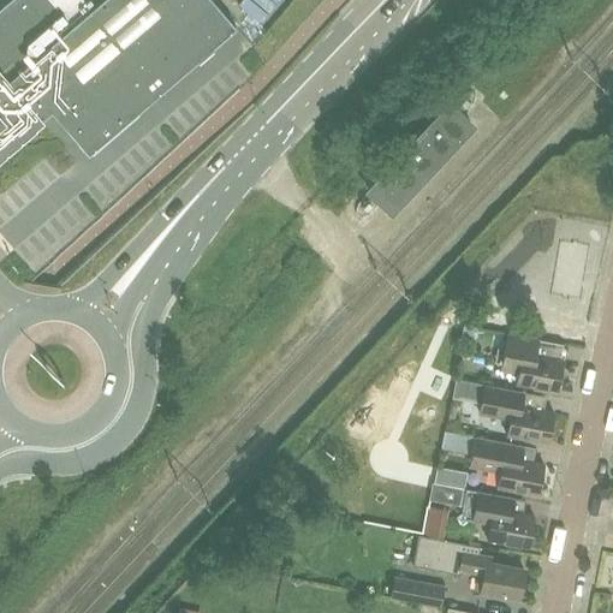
[(237,29),(227,18),(210,0),(12,0),(0,11),(0,161),(45,123),(41,118),(51,109),(90,156),(237,29)]
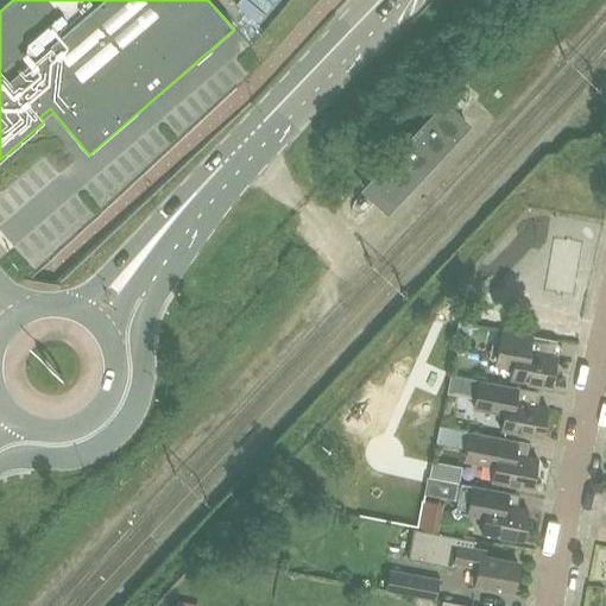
[(361,190),(389,215),(473,126),(449,105),(446,101),(361,190)]
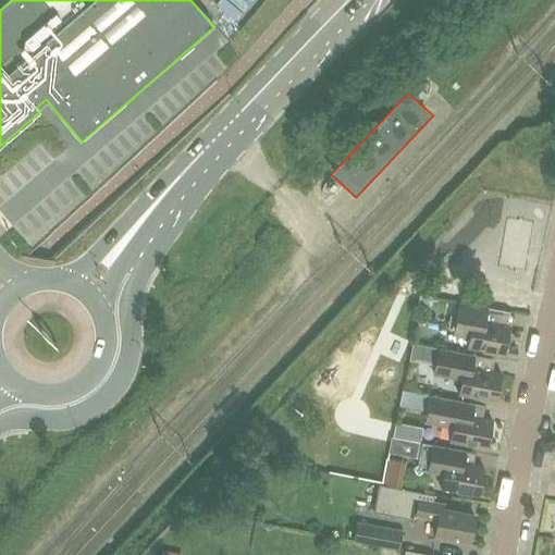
[(497,263),(507,262),(504,232),(484,234),(486,249),(475,250),(477,273),(497,270),(497,263)]
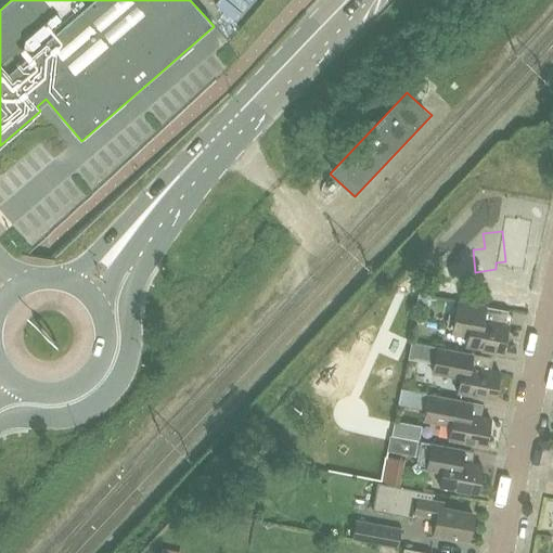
[(504,352),(509,325),(483,321),(486,306),(460,301),(453,336),(468,339),(467,346),(504,352)]
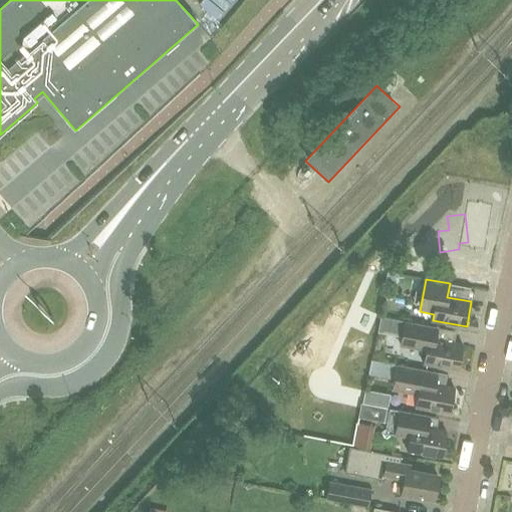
[(458,370),(463,344),(436,339),(438,328),(407,322),(402,345),(428,350),(425,364),(458,370)]
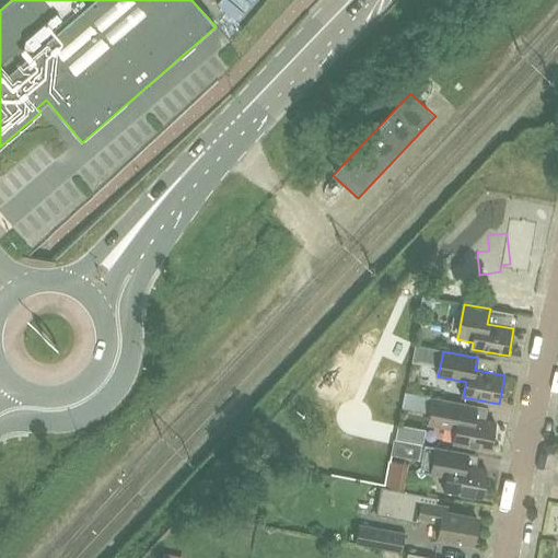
[(404,410),(431,416),(434,399),(407,394),(404,410)]
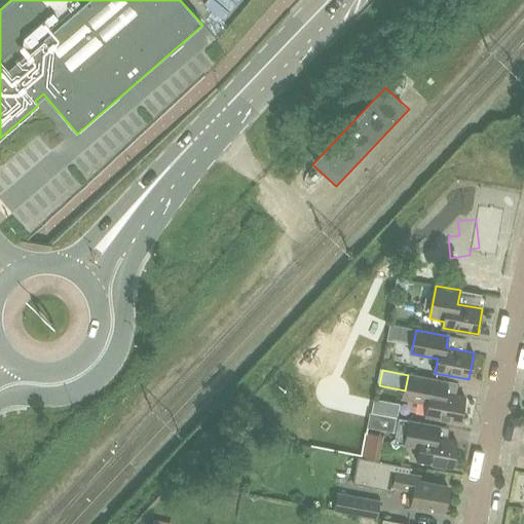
[(461,423),(466,398),(439,391),(441,379),(408,373),(408,375),(405,390),(404,400),(429,405),(427,417),(461,423)]
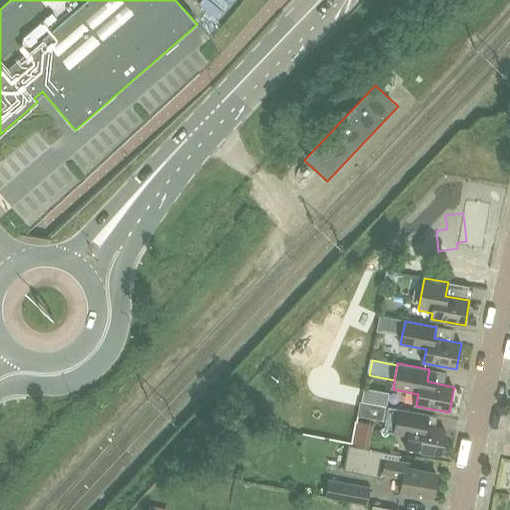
[(430,415),(421,413),(368,403),(366,417),(387,421),(386,430),(388,433),(395,435),(410,438),(408,449),(442,455),(446,430),(428,426),(430,415)]
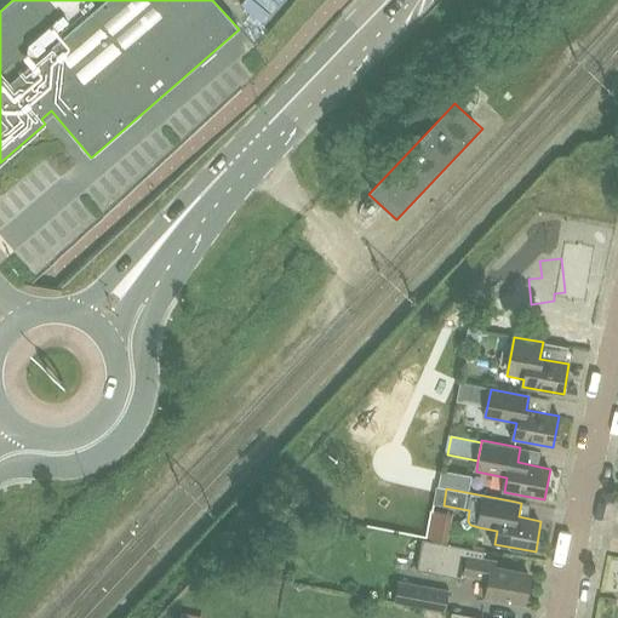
[(427,528),(430,509),(415,505),(410,525),(427,528)]
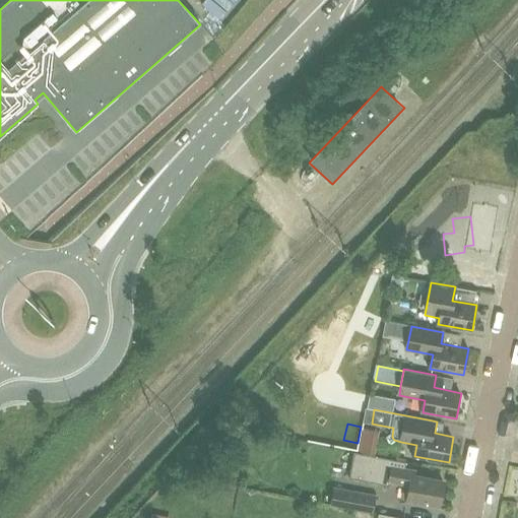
[(441,506),(445,481),(415,476),(416,470),(406,469),(407,462),(355,452),(350,478),(391,486),(391,482),(411,486),(408,500),(441,506)]
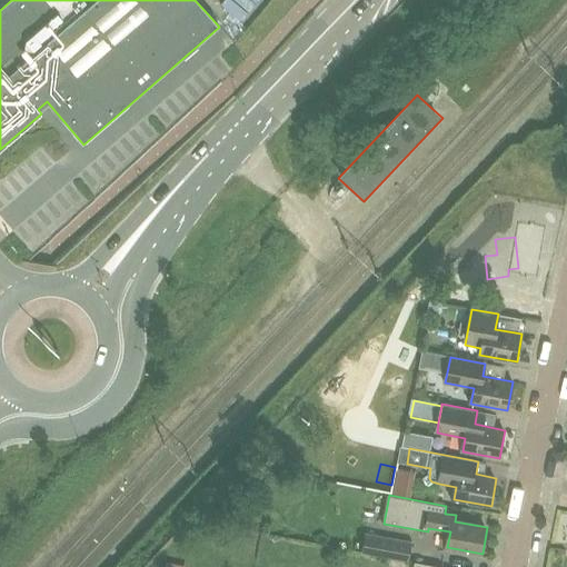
[(368,535),(365,553),(408,561),(411,544),(368,535)]
